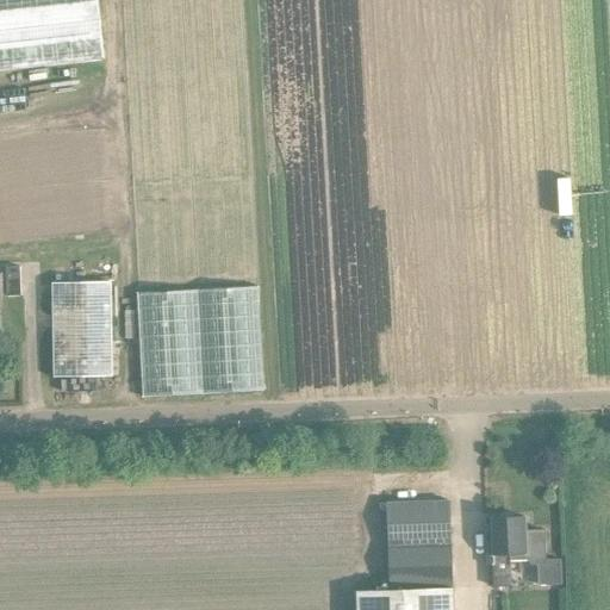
[(0,332),(1,334),(0,280),(18,280),(18,267),(0,267),(0,332)]
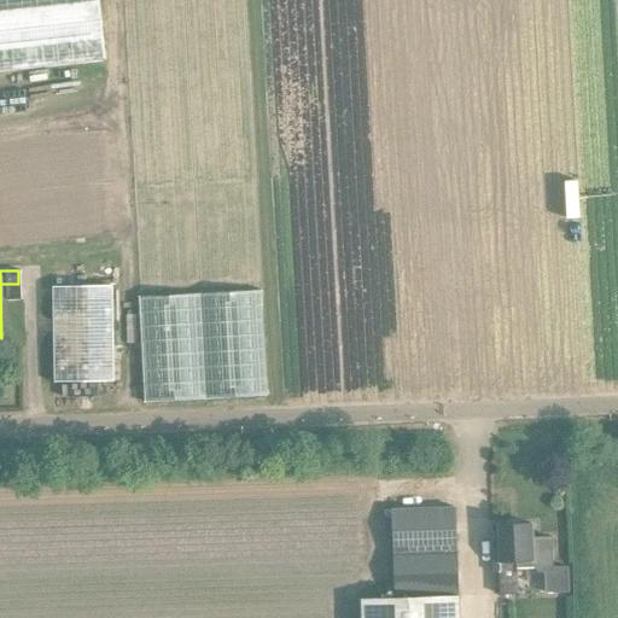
[(53,382),(114,380),(112,285),(52,286),(53,382)]
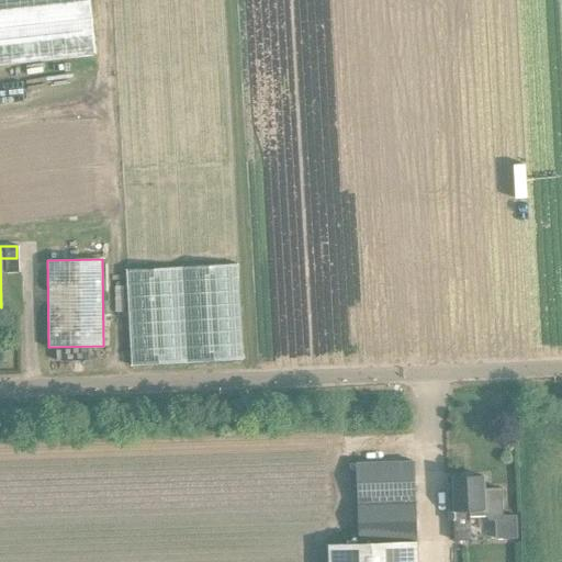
[(407,460),(407,461),(357,463),(359,543),(328,543),(328,561),(416,561),(416,541),(414,461),(411,461),(411,459),(407,460)]
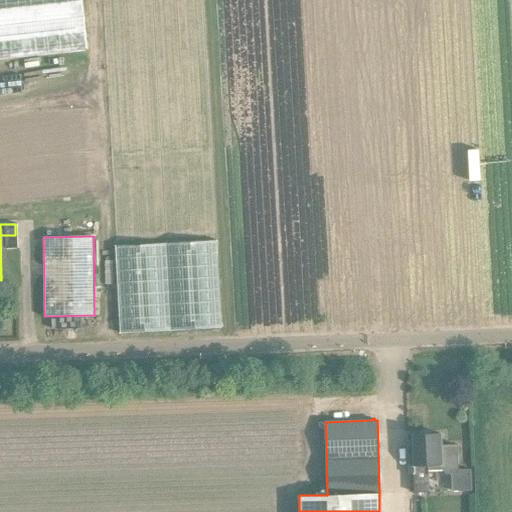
[(429,491),(427,464),(441,464),(441,468),(447,473),(451,473),(458,473),(457,444),(441,445),(440,433),(412,434),(414,473),(413,473),(414,492),(429,491)]
